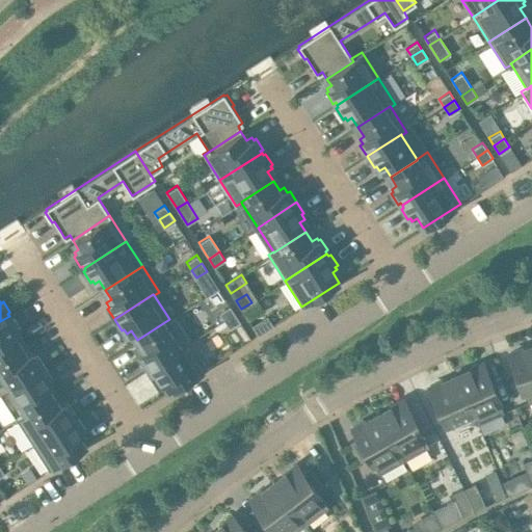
[(257,310),(251,302),(241,309),(246,317),(257,310)]
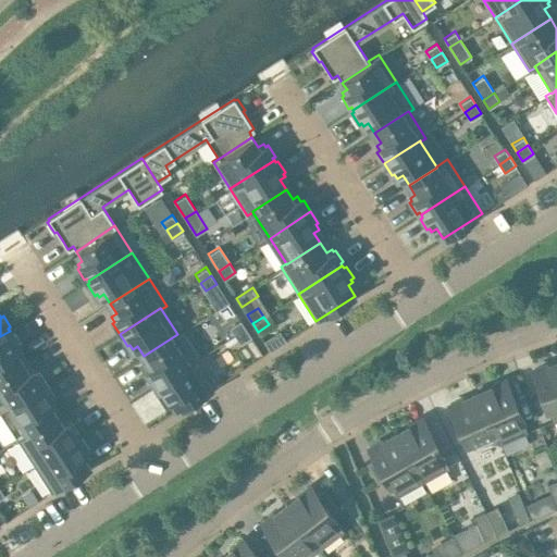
[(229,326),(234,335),(246,327),(239,320),(229,326)]
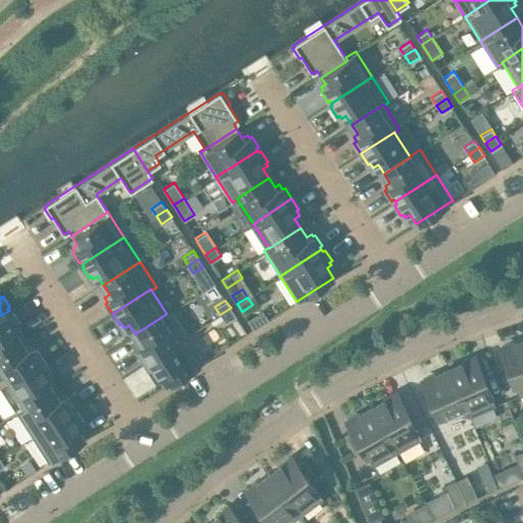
[(231,307),(220,315),(225,323),(236,316),(231,307)]
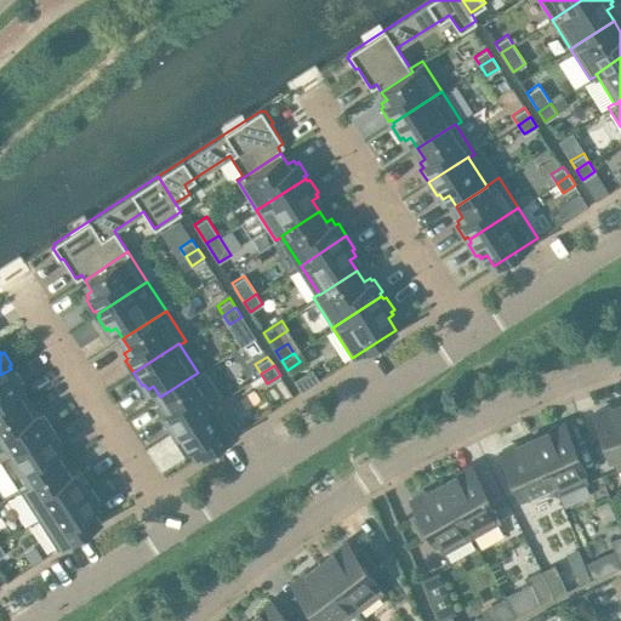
[(198,372),(160,397),(167,408),(161,411),(164,415),(161,416),(170,429),(172,427),(174,429),(223,398),(204,368),(198,372)]
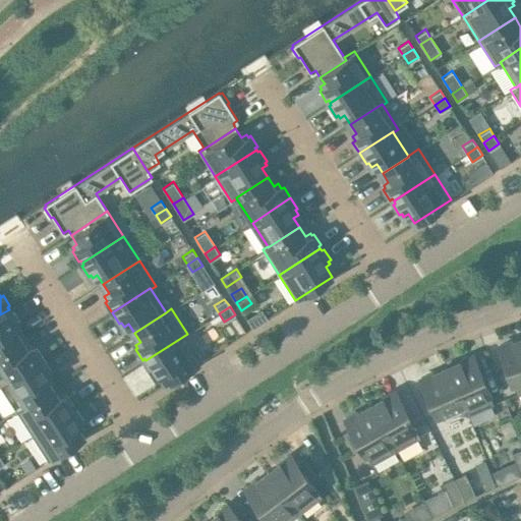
[(0,314),(0,350),(20,337),(14,328),(19,325),(17,323),(19,321),(12,310),(10,311),(9,309),(0,314)]
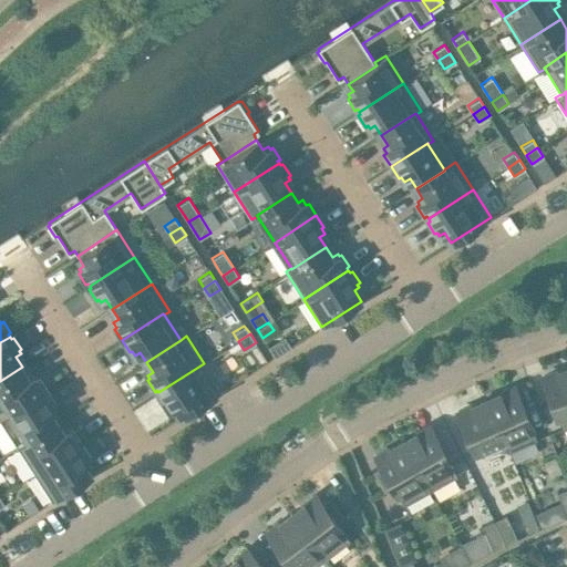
[(182,416),(222,391),(204,363),(158,392),(161,395),(158,397),(165,408),(167,406),(169,410),(175,406),(182,416)]
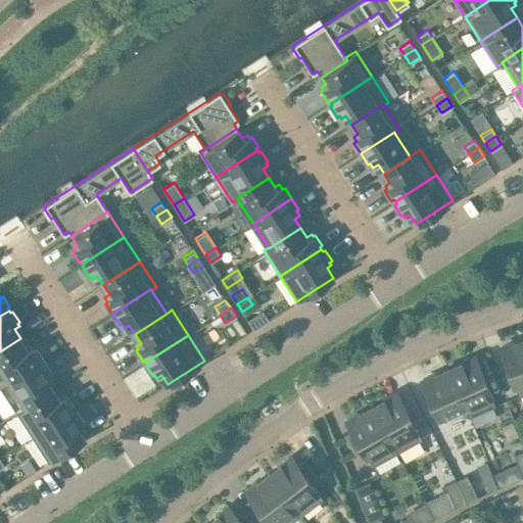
[(0,351),(0,386),(43,359),(36,348),(34,349),(31,344),(26,347),(20,338),(0,351)]
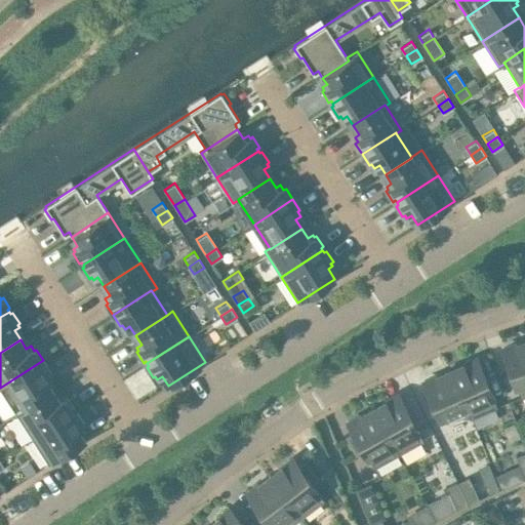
[(524,339),(502,348),(519,398),(524,396),(524,339)]
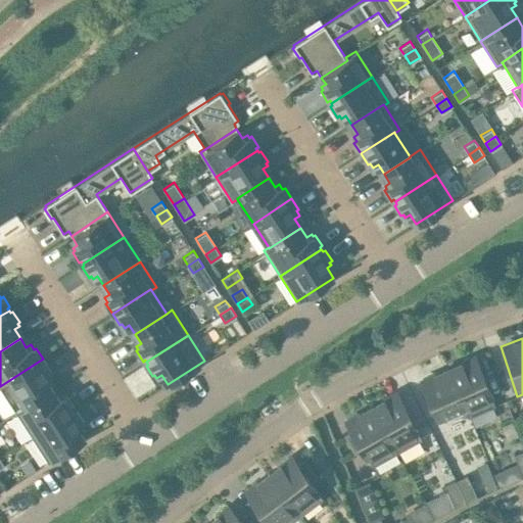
[(465,409),(464,410),(468,417),(494,406),(473,357),(448,368),(447,367),(446,367),(465,409)]
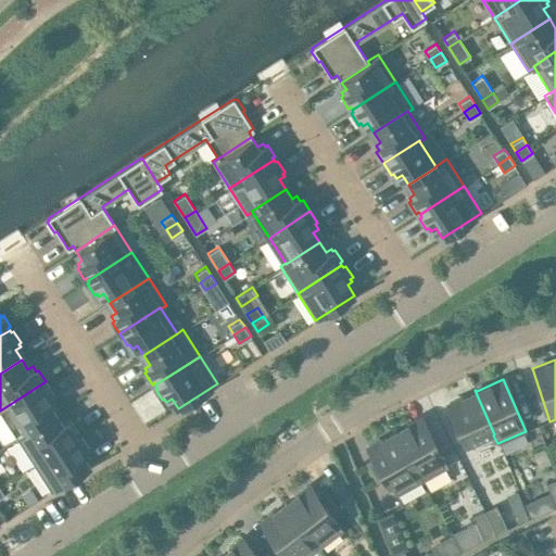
[(0,411),(0,412),(16,438),(55,413),(49,403),(54,400),(51,394),(53,393),(46,381),(0,411)]
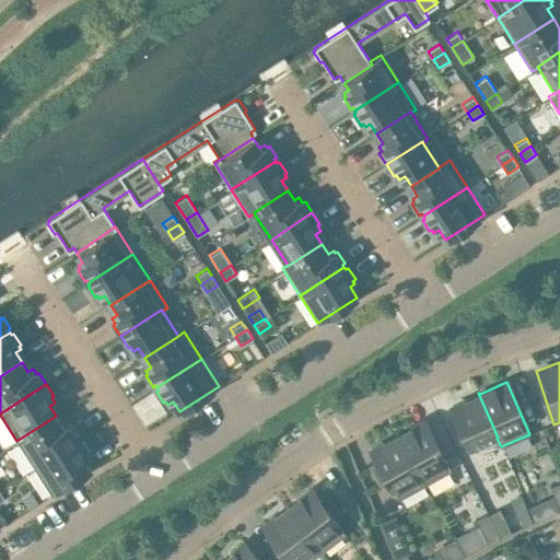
[(470,450),(497,439),(498,438),(478,393),(477,394),(478,395),(452,406),(470,450)]
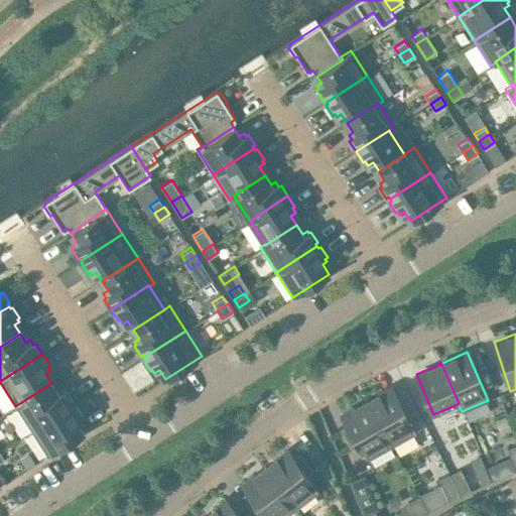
[(51,383),(15,406),(30,430),(47,420),(72,404),(71,402),(73,400),(66,390),(63,392),(61,389),(57,392),(51,383)]
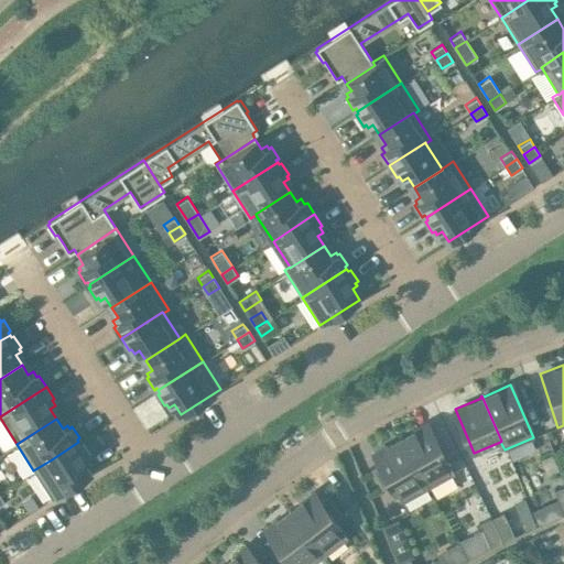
[(400,436),(399,437),(427,488),(454,474),(426,423),(401,437),(400,436)]
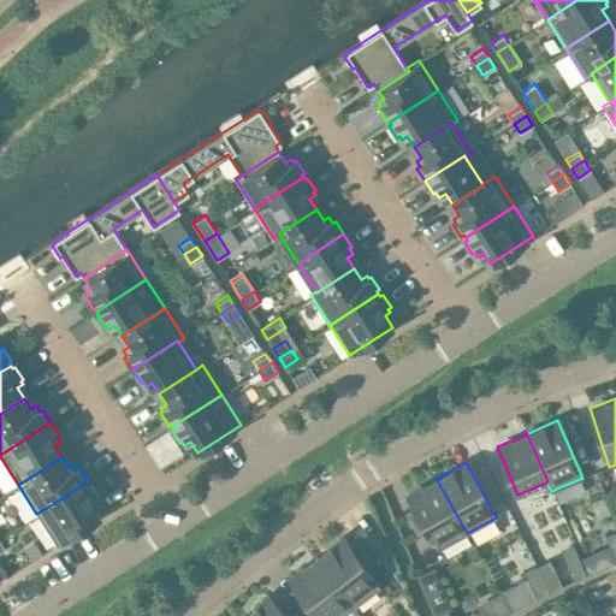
[(439,550),(467,533),(436,478),(434,478),(436,479),(408,495),(414,507),(406,511),(418,533),(427,528),(439,550)]
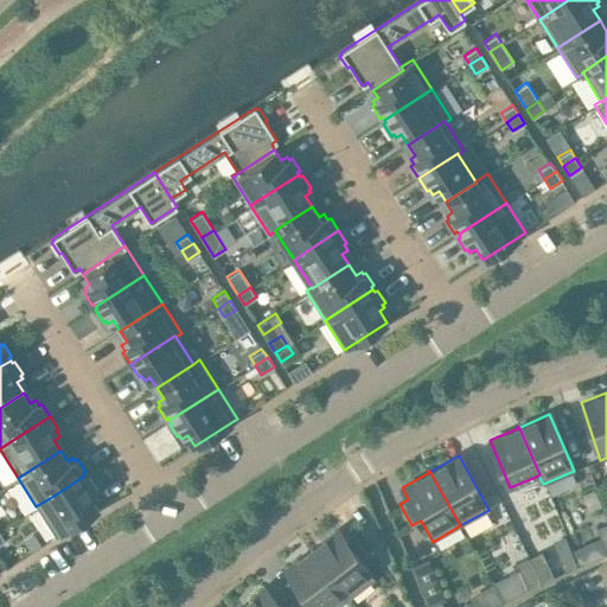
[(84,475),(56,494),(36,506),(56,536),(97,509),(90,497),(96,493),(94,491),(96,489),(89,477),(87,478),(84,475)]
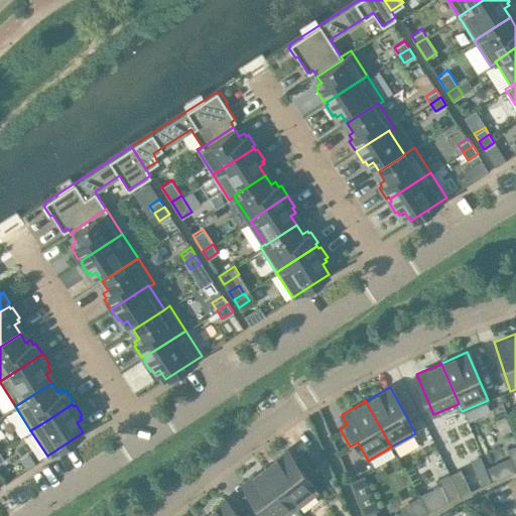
[(515,470),(515,443),(507,448),(515,471),(515,470)]
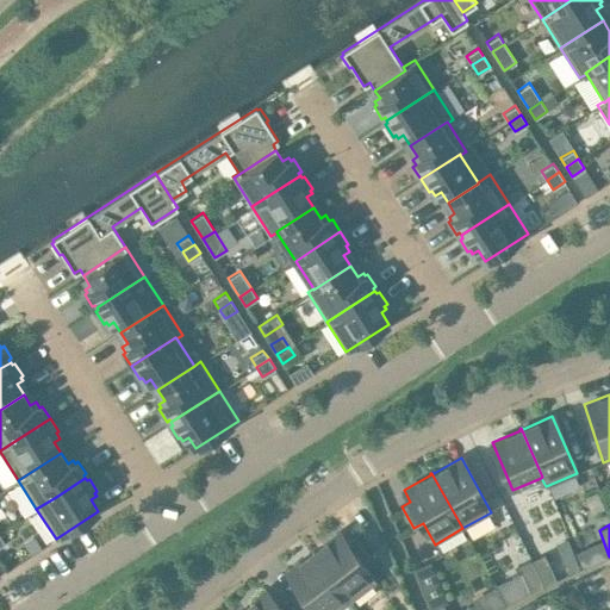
[(313,551),(312,552),(352,603),(353,602),(352,601),(377,582),(362,562),(369,556),(355,537),(347,543),(338,533),(313,552),(313,551)]
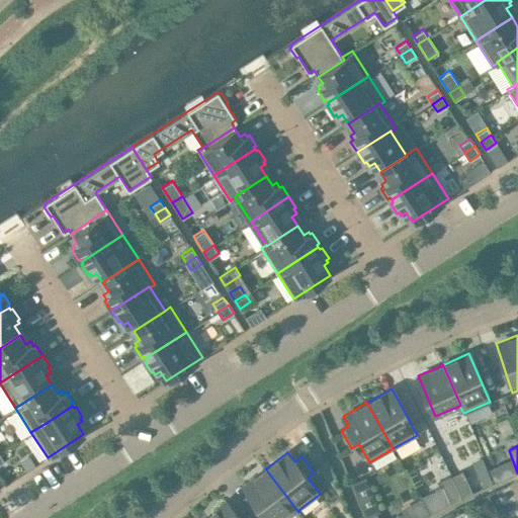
[(298,512),(265,468),(264,468),(264,469),(244,486),(268,517),(287,517),(296,512),(297,513),(298,512)]
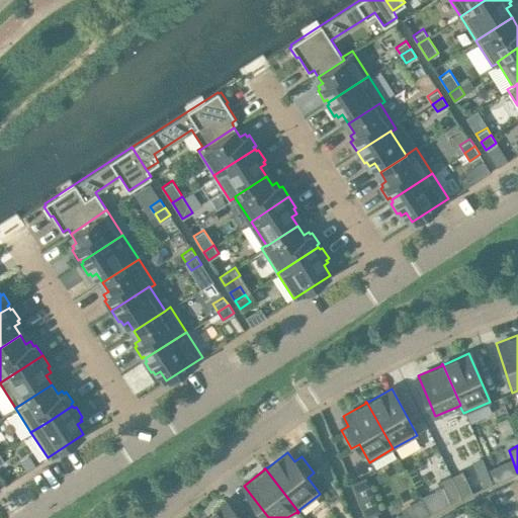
[(451,476),(461,498),(472,493),(462,470),(451,476)]
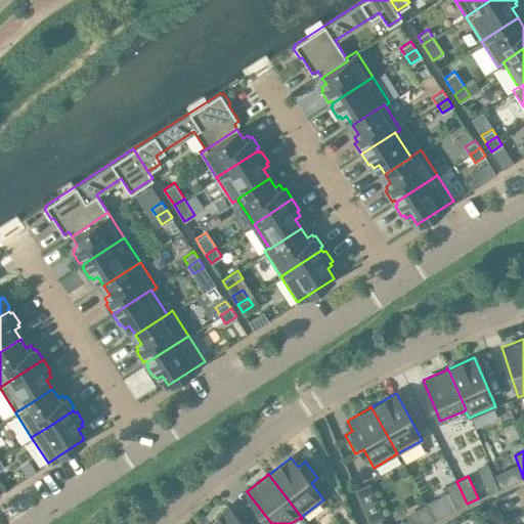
[(493,476),(482,480),(487,492),(498,488),(493,476)]
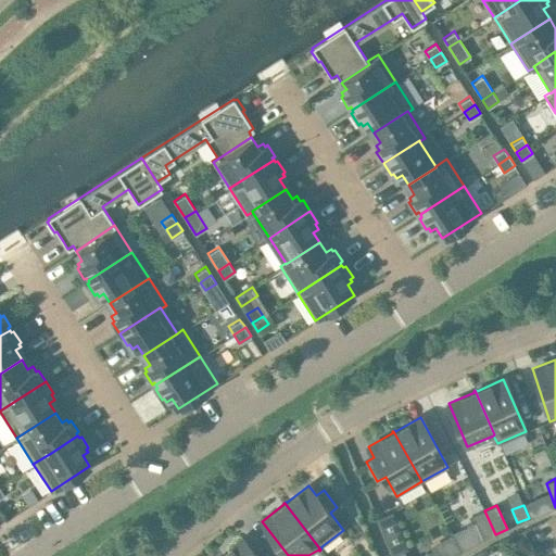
[(483,540),(495,534),(484,510),(472,516),(475,521),(483,539),(483,540)]
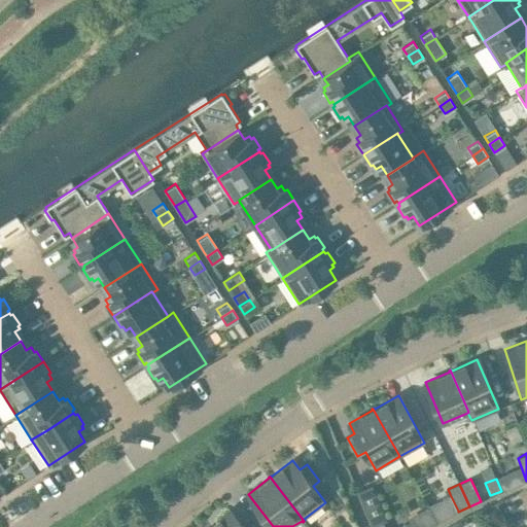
[(450,494),(429,504),(437,522),(458,511),(450,494)]
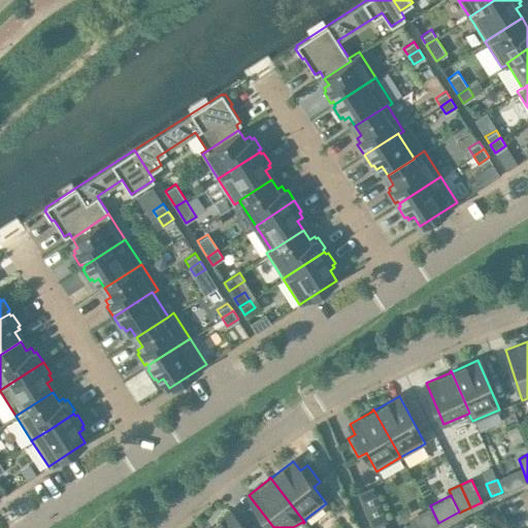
[(243,527),(229,512),(210,527),(243,527)]
